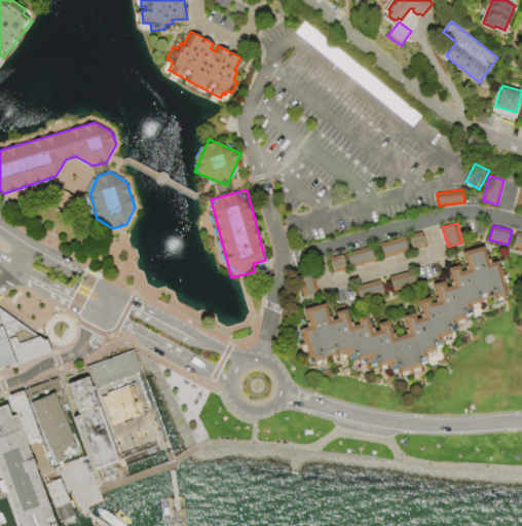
[(422,231),(426,246),(413,250),(409,235),(422,231)]
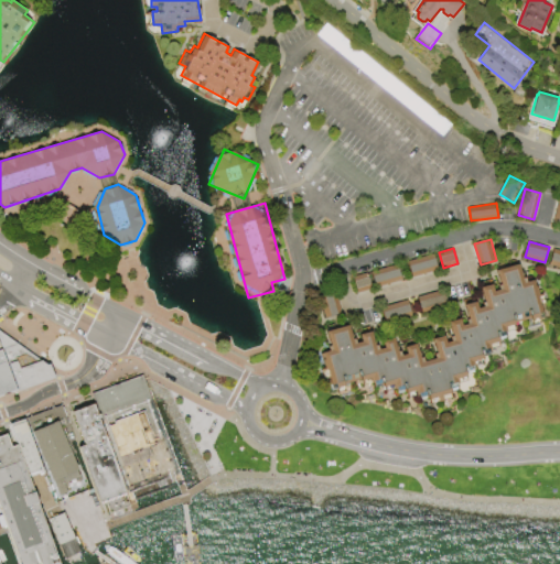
[(555,248),(559,249),(559,267),(550,263),(555,248)]
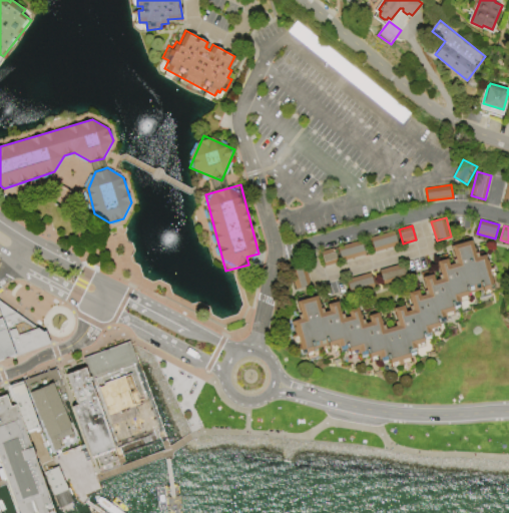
[(395,230),(400,244),(376,251),(372,237),(395,230)]
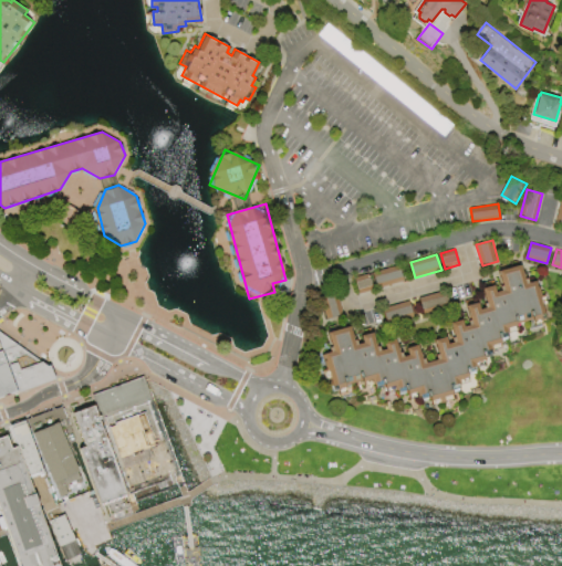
[(453,337),(455,336),(451,322),(462,318),(465,325),(470,324),(469,320),(471,320),(467,304),(479,302),(480,308),(486,307),(485,303),(487,302),(484,287),(495,284),(497,292),(502,291),(501,285),(503,285),(499,270),(521,264),(526,279),(528,278),(529,282),(537,280),(538,286),(539,286),(542,296),(541,297),(545,317),(533,321),(532,316),(518,321),(519,324),(507,327),(509,336),(500,338),(501,342),(490,345),(492,353),(485,355),(486,359),(475,362),(477,370),(469,373),(470,376),(458,379),(460,388),(451,390),(453,395),(430,400),(429,396),(423,398),(422,390),(409,394),(408,389),(399,391),(397,384),(382,388),(380,377),(364,381),(363,378),(349,381),(350,385),(334,389),(329,368),(326,369),(324,360),(326,360),(324,354),(331,352),(330,347),(332,346),(329,332),(351,326),(354,339),(357,339),(358,344),(364,343),(362,335),(374,332),(377,346),(380,346),(381,350),(386,348),(384,341),(396,338),(399,352),(403,352),(404,356),(409,355),(407,347),(419,344),(423,358),(425,357),(426,363),(438,359),(437,355),(439,355),(435,339),(446,336),(448,343),(454,342),(453,337)]
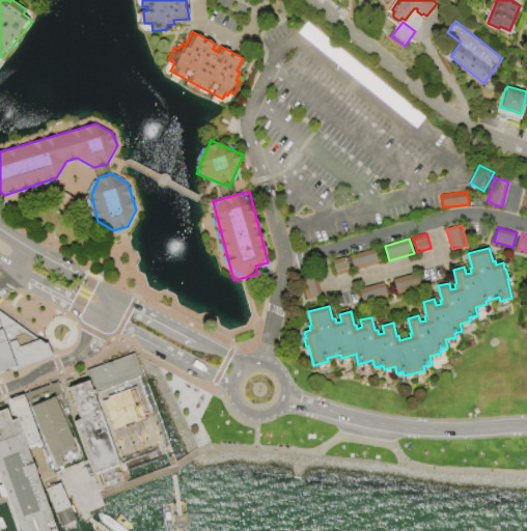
[(379,263),(355,271),(350,254),(375,248),(379,263)]
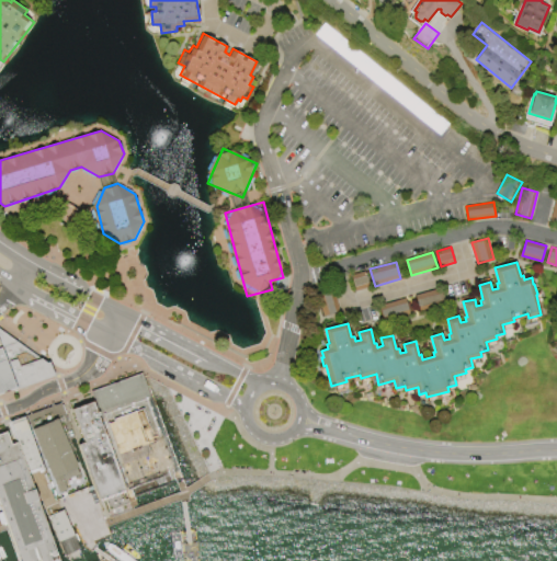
[(371,287),(356,290),(352,274),(366,271),(371,287)]
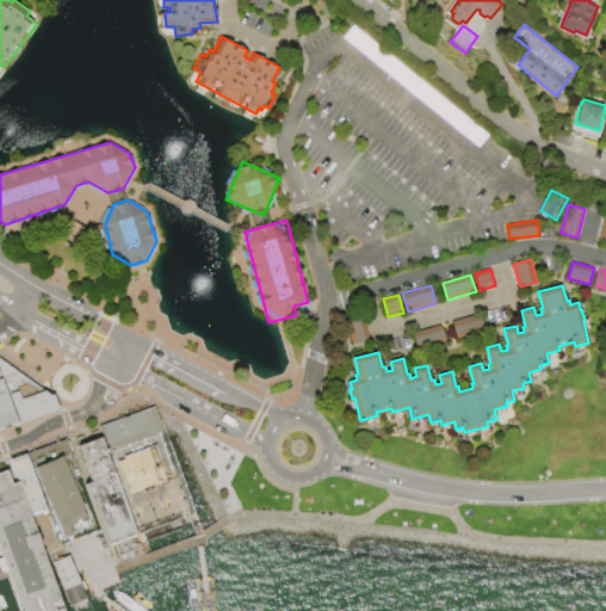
[(453,321),(480,314),(484,331),(458,338),(453,321)]
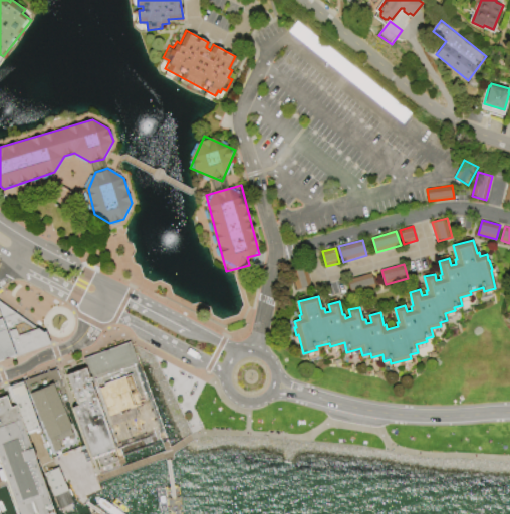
[(306,266),(312,285),(298,289),(292,270),(306,266)]
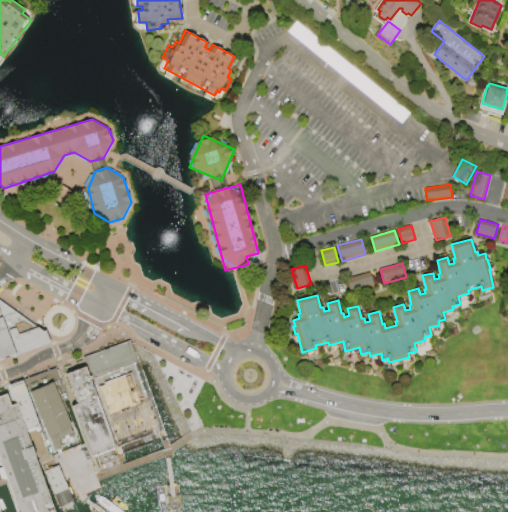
[(345,278),(371,271),(375,286),(349,293),(345,278)]
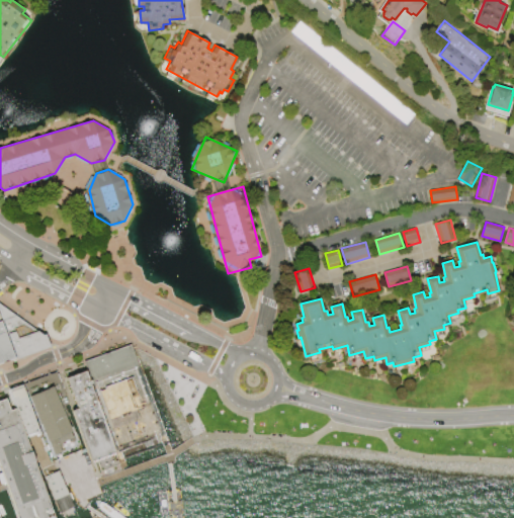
[(47,334),(51,346),(18,358),(0,308),(0,301),(44,335),(47,334)]
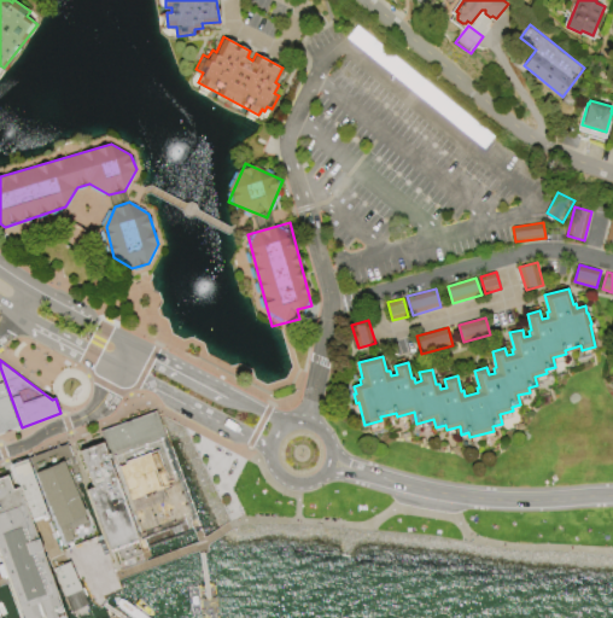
[(0,432),(0,384),(4,383),(19,426),(0,432)]
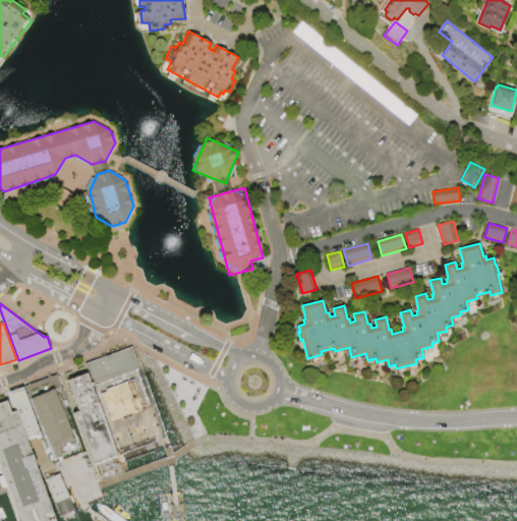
[(90,372),(87,363),(128,349),(146,397),(140,399),(145,409),(137,411),(140,420),(113,430),(101,394),(98,395),(90,372)]
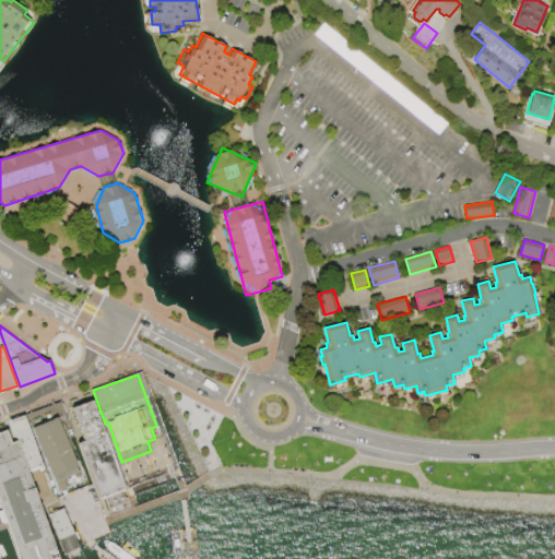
[(128,490),(108,497),(77,407),(96,400),(105,424),(128,490)]
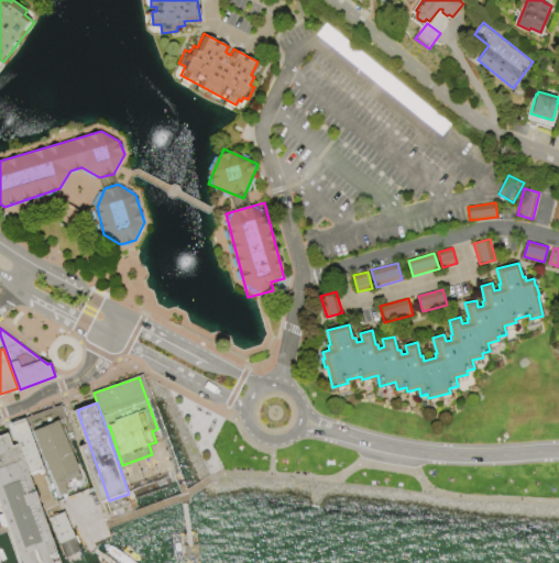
[(61,494),(50,471),(39,444),(29,417),(63,404),(70,423),(62,427),(79,468),(77,470),(79,475),(65,482),(68,490),(61,494)]
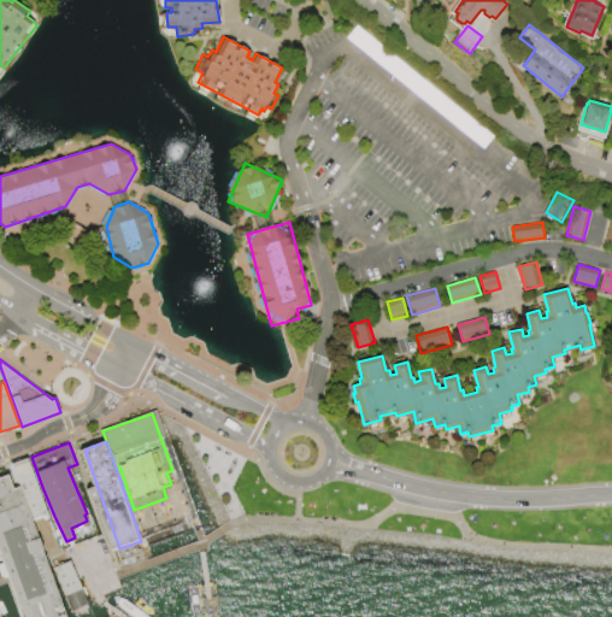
[(29,462),(16,466),(37,519),(49,515),(29,462)]
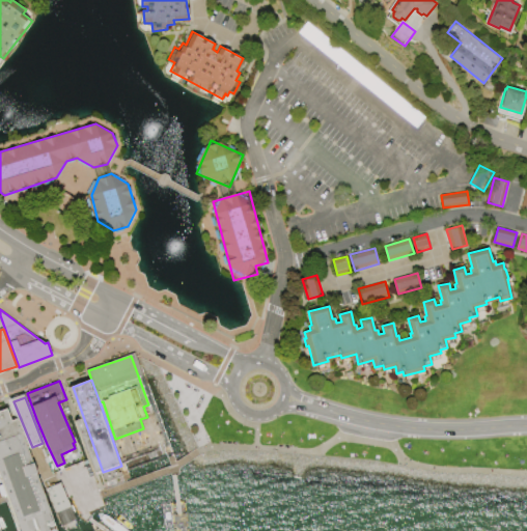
[(17,418),(51,510),(49,511),(52,521),(47,523),(49,530),(46,530),(24,530),(22,530),(18,523),(16,523),(0,476),(0,411),(6,409),(10,420),(17,418)]
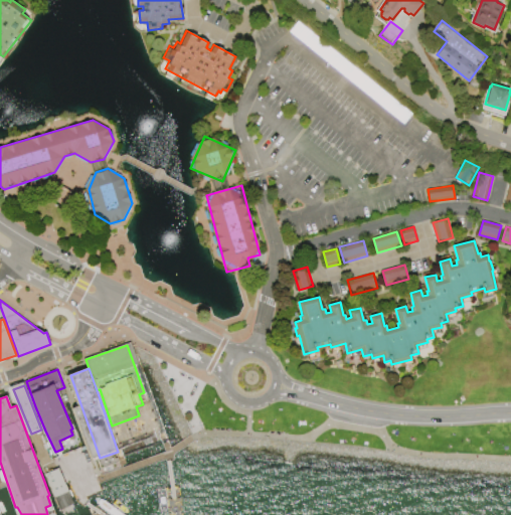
[(58,468),(74,503),(61,509),(45,473),(58,468)]
